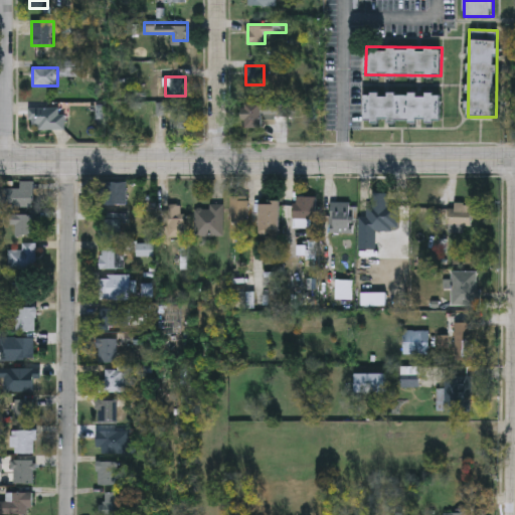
[(364,123),(364,92),(442,94),(441,125),(364,123)]
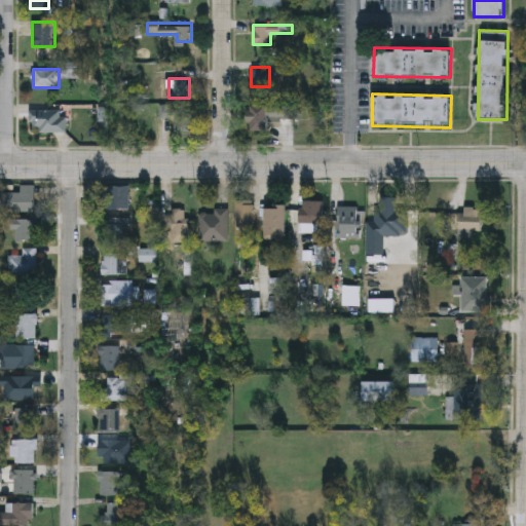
[(326,104),(326,124),(315,124),(315,104),(326,104)]
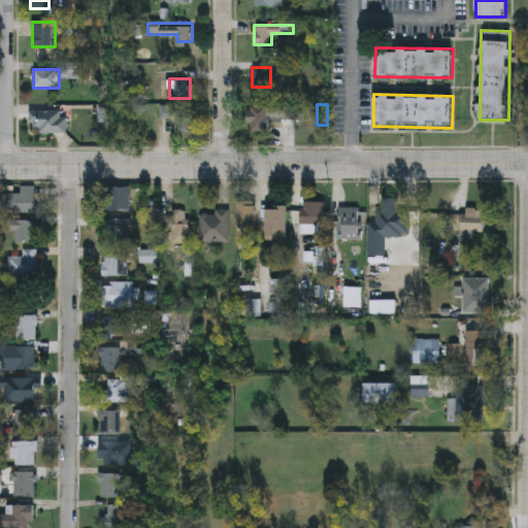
[(252,131),(252,106),(268,106),(268,131),(252,131)]
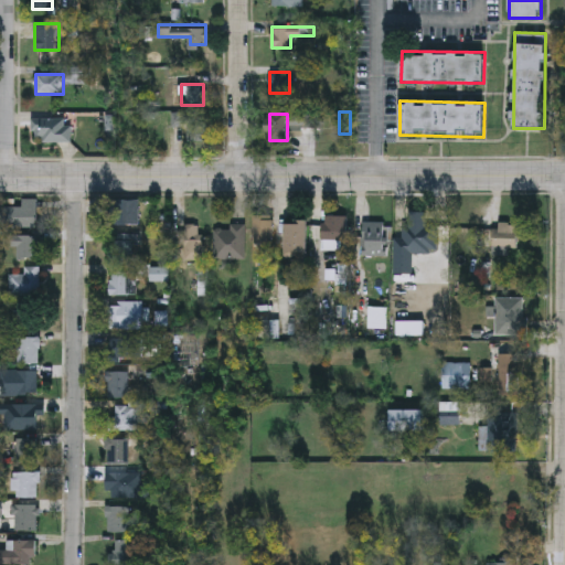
[(318,128),(292,128),(292,114),(318,114),(318,128)]
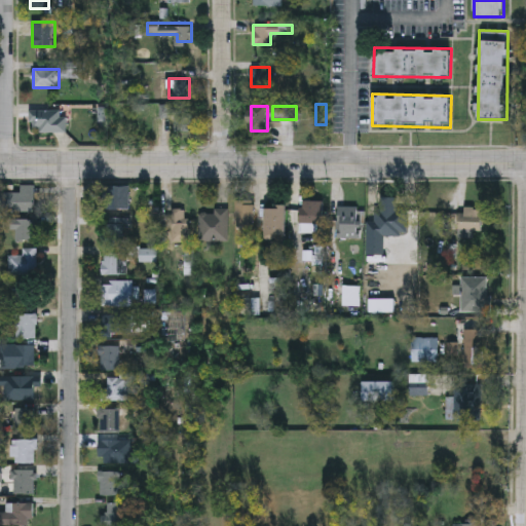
[(30,128),(30,108),(61,108),(61,128),(30,128)]
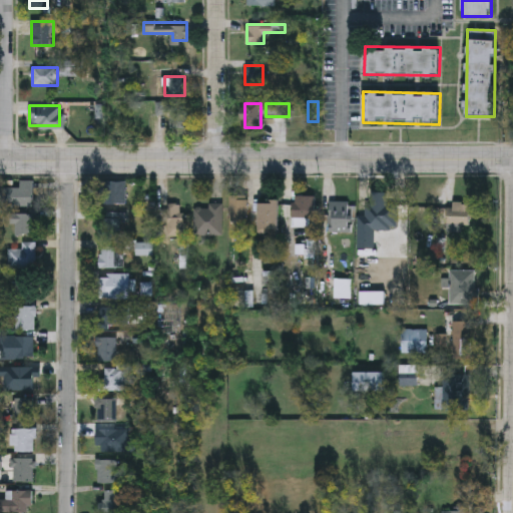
[(5,207),(5,189),(19,189),(19,181),(33,182),(33,207),(5,207)]
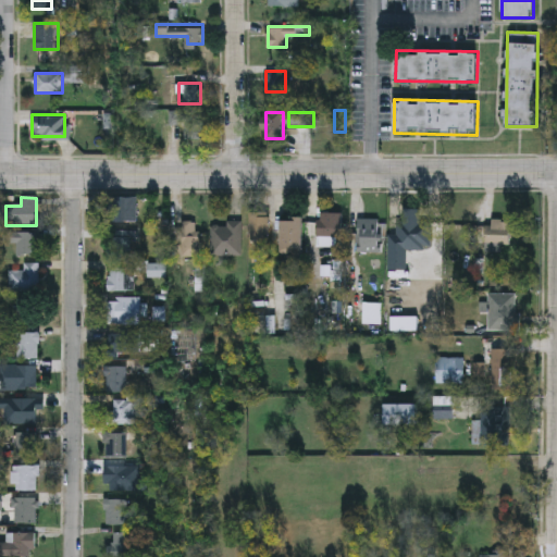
[(109,223),(109,198),(127,198),(127,223),(109,223)]
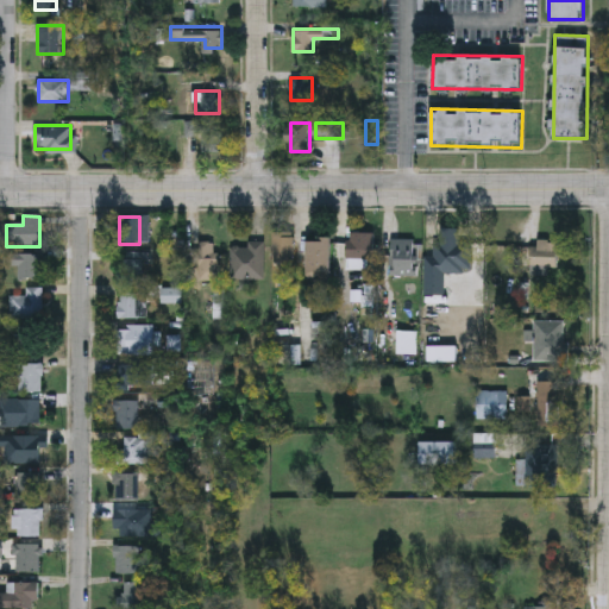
[(272,233),(294,233),(294,263),(272,263),(272,233)]
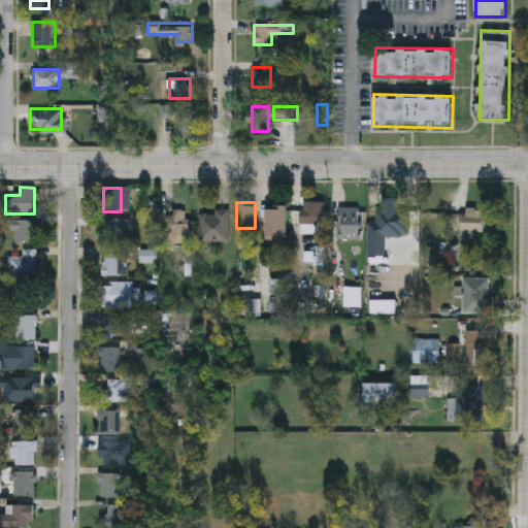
[(287,207),(287,244),(267,244),(267,207),(287,207)]
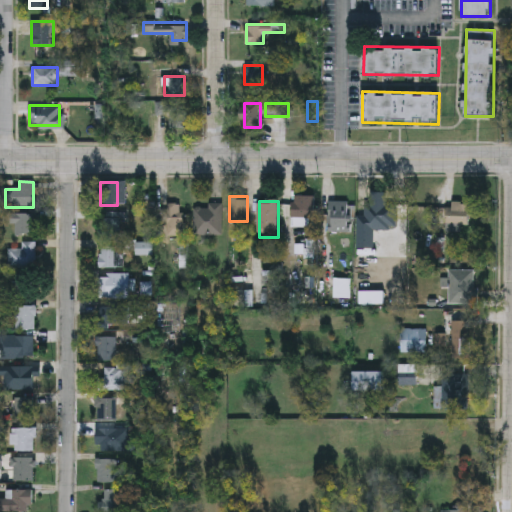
[(329,233),(329,202),(353,203),(353,234),(329,233)]
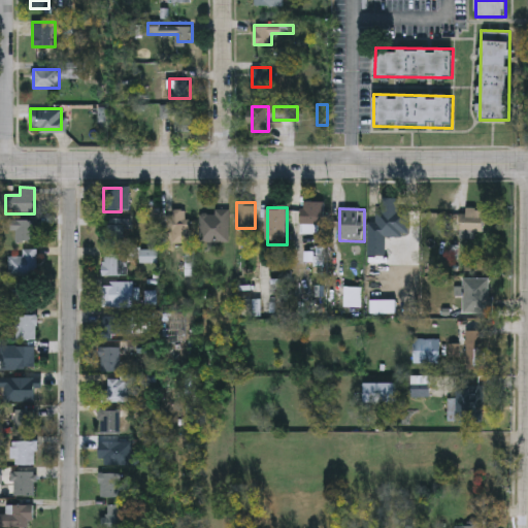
[(324,209),(324,227),(301,227),(301,209),(324,209)]
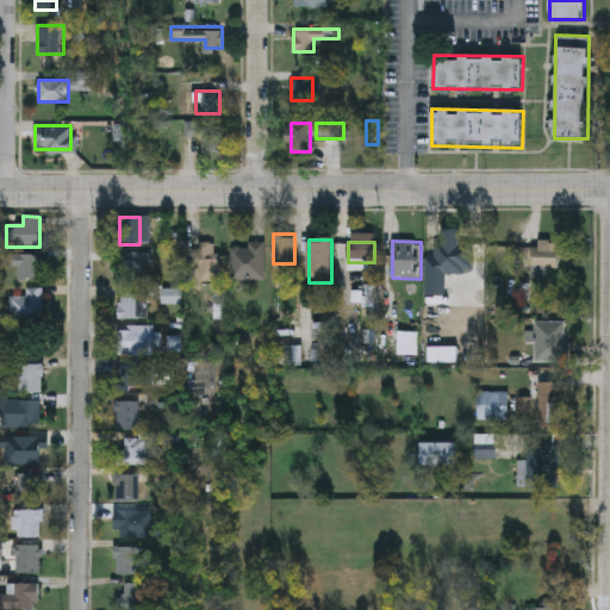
[(559,269),(533,269),(533,242),(559,242),(559,269)]
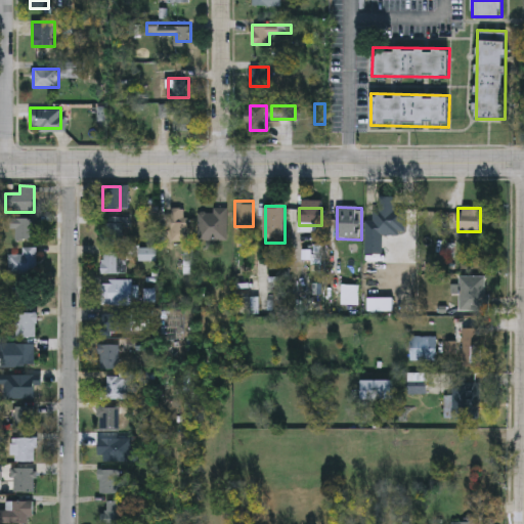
[(227,210),(227,242),(198,242),(198,214),(212,214),(212,210),(227,210)]
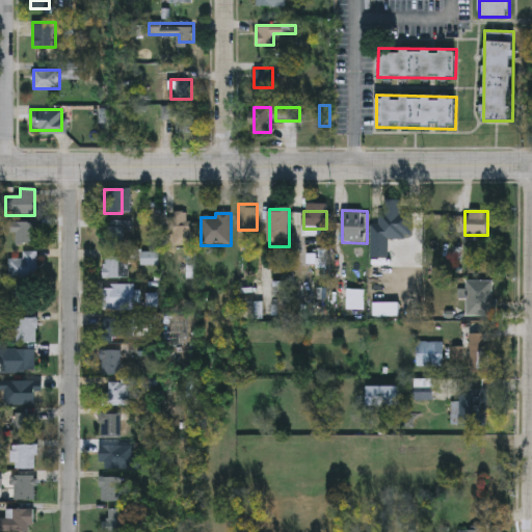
[(372,234),(372,213),(413,213),(413,234),(372,234)]
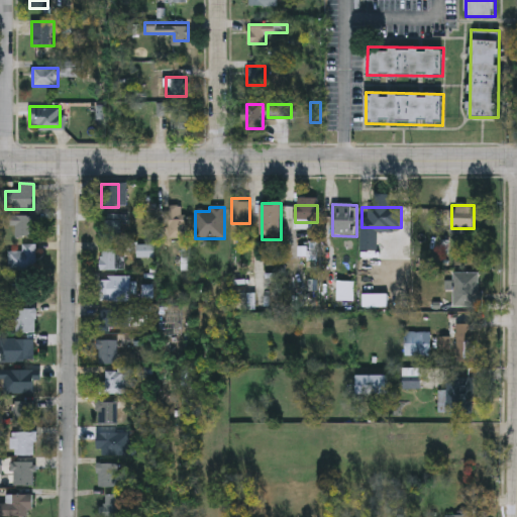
[(34,217),(34,237),(15,237),(15,217),(34,217)]
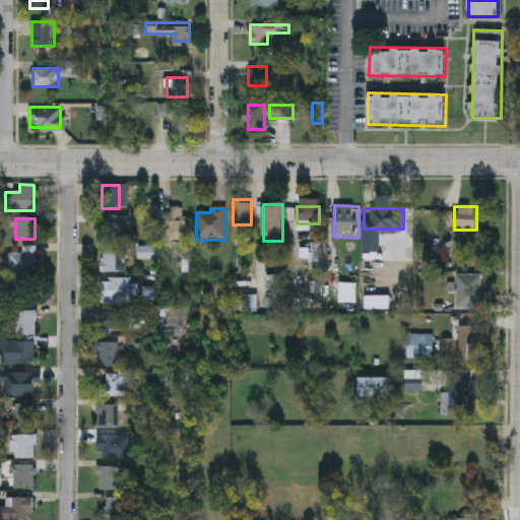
[(104,243),(102,220),(121,218),(122,242),(104,243)]
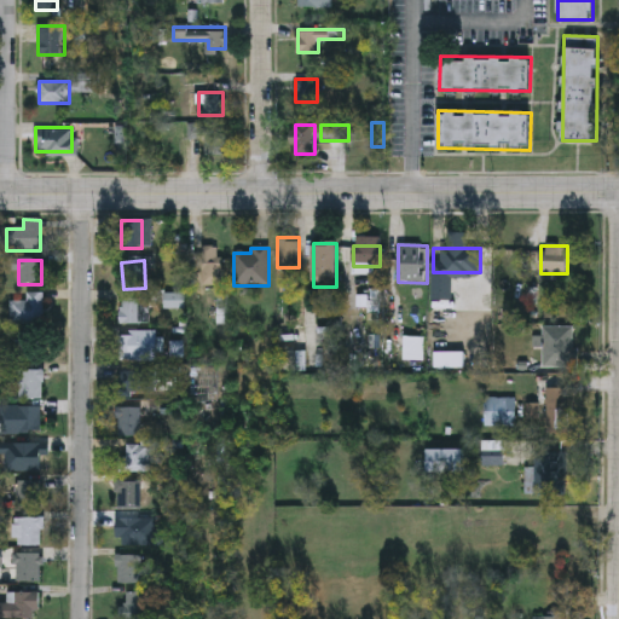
[(223,262),(223,287),(203,287),(203,262),(223,262)]
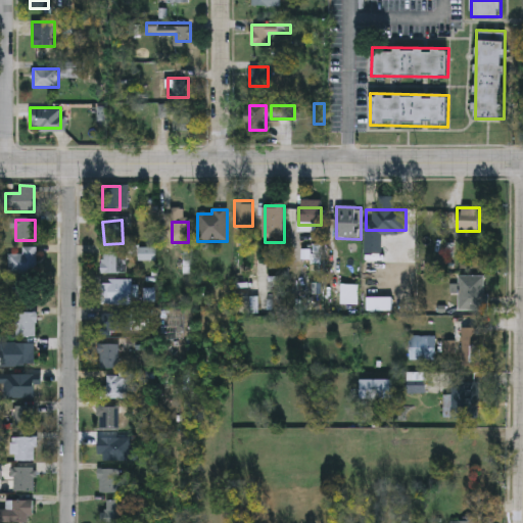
[(21,255),(21,248),(36,248),(36,276),(7,276),(7,255),(21,255)]
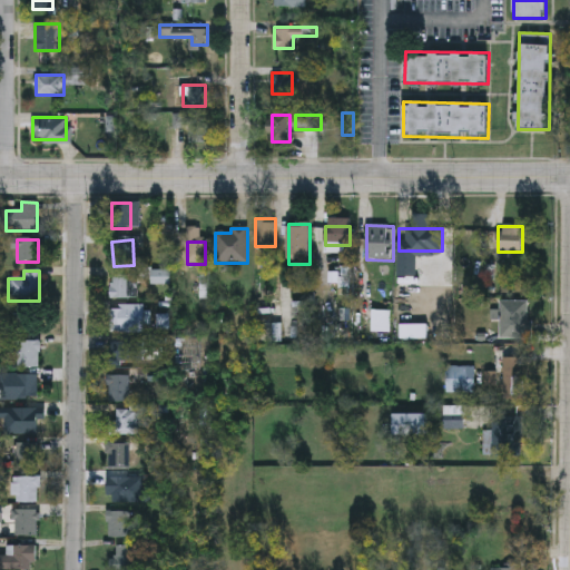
[(110,298),(110,276),(137,276),(137,298),(110,298)]
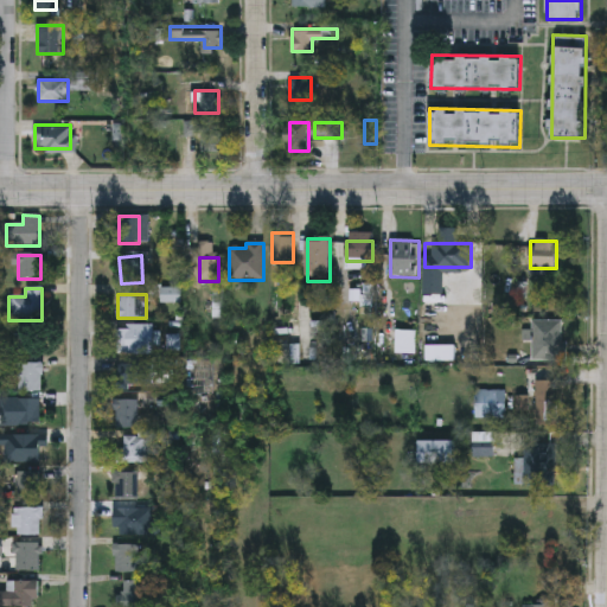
[(415,325),(415,356),(396,356),(396,325),(415,325)]
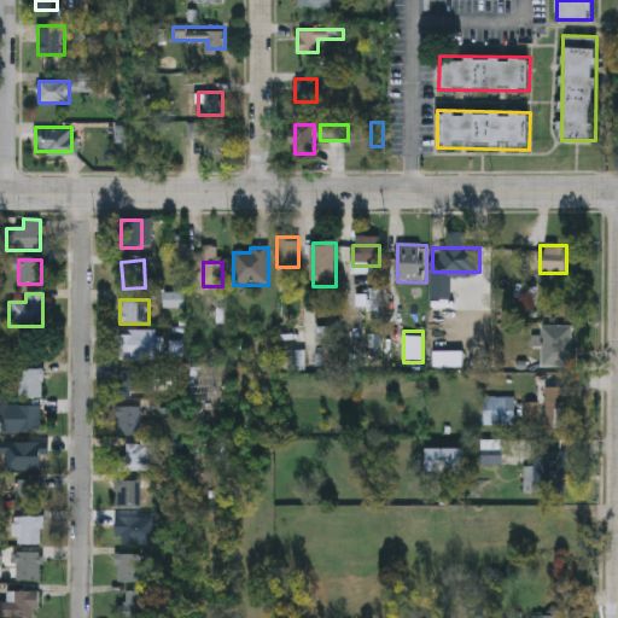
[(156,362),(118,362),(118,332),(156,332),(156,362)]
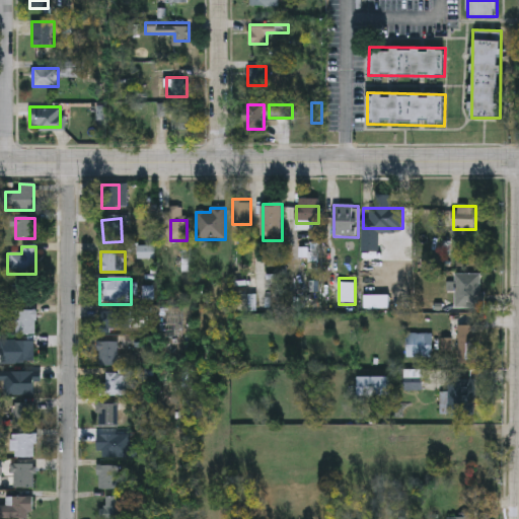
[(31,281),(31,303),(15,303),(15,281),(31,281)]
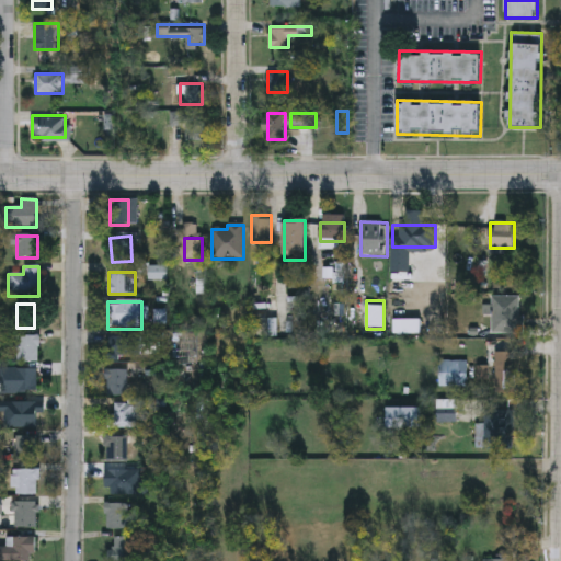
[(38,338),(38,363),(13,363),(13,338),(38,338)]
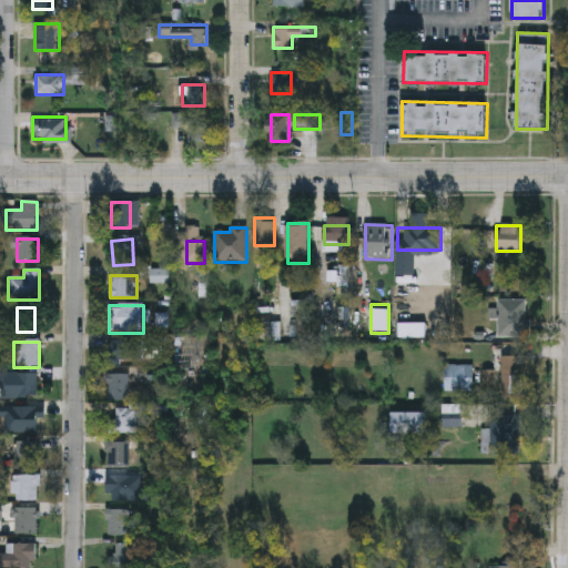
[(142,342),(142,364),(109,364),(109,342),(142,342)]
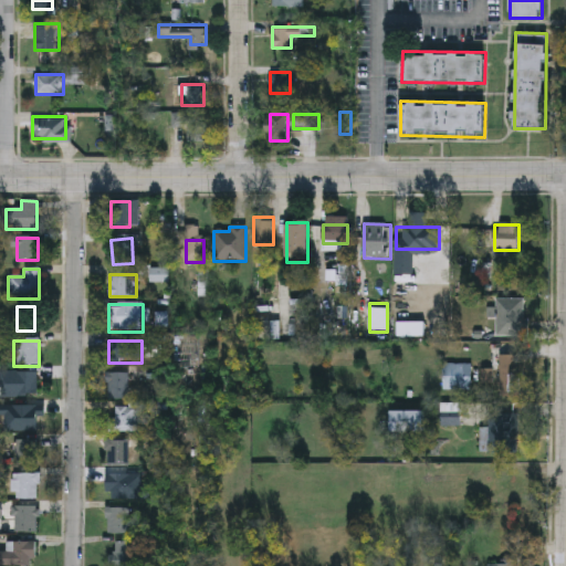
[(519,356),(519,395),(500,395),(500,356),(519,356)]
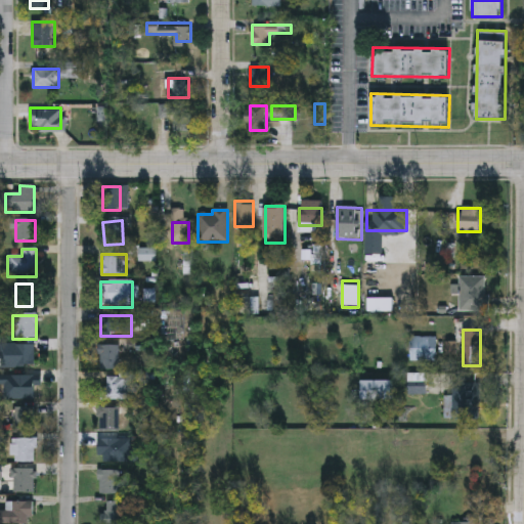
[(410,362),(410,338),(436,338),(436,362),(410,362)]
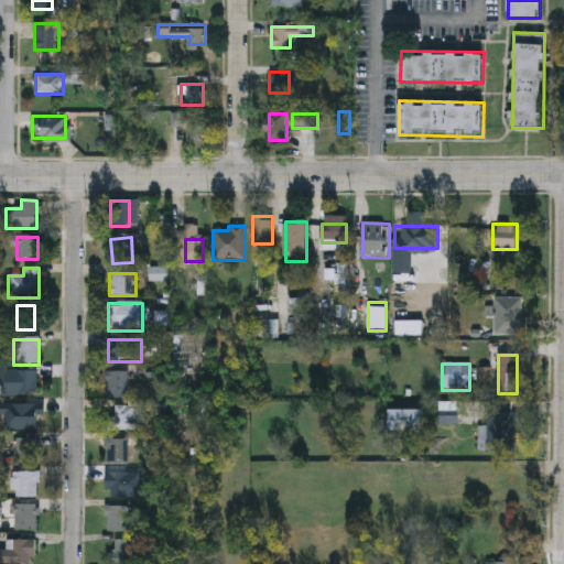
[(38,371),(38,396),(2,396),(2,371),(38,371)]
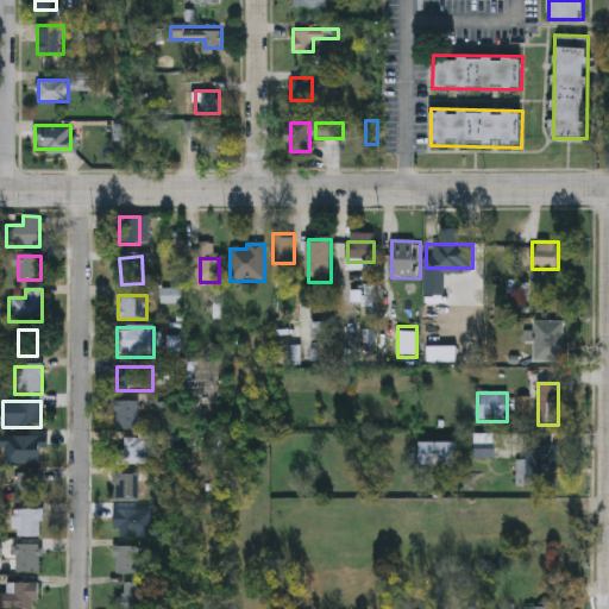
[(115,429),(115,403),(138,403),(138,429),(115,429)]
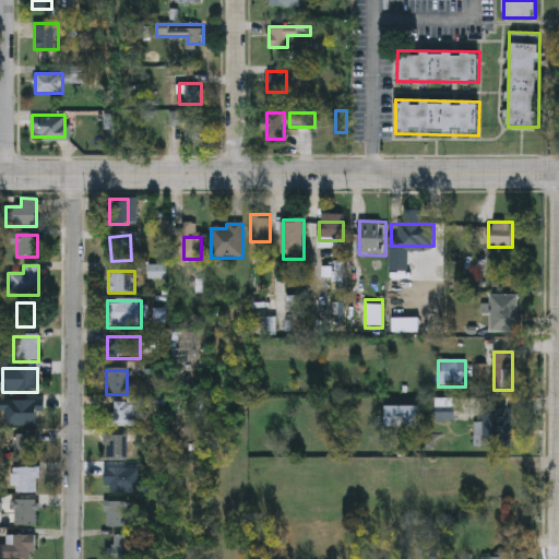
[(436,421),(436,399),(456,399),(456,421),(436,421)]
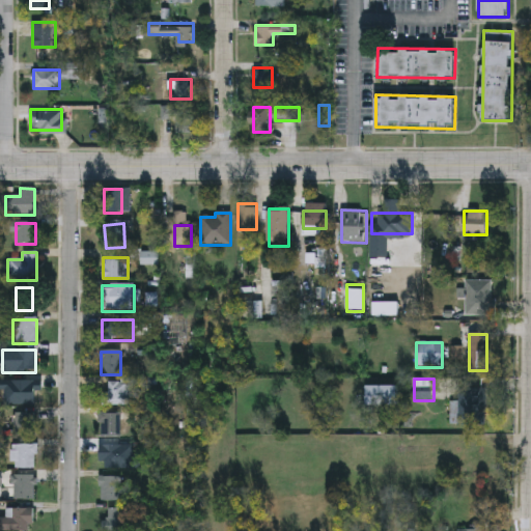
[(16,407),(16,382),(36,382),(36,407),(16,407)]
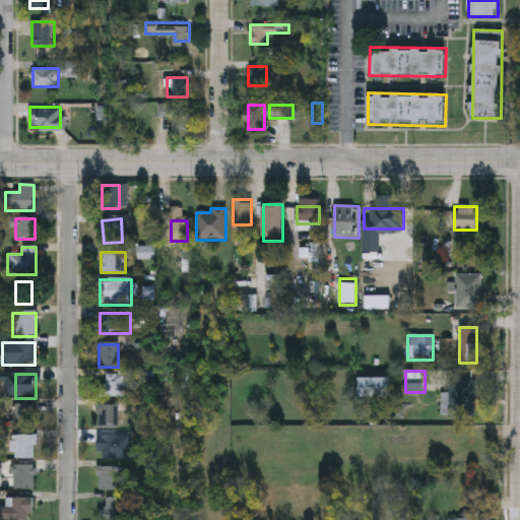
[(101,386),(106,386),(106,374),(130,374),(130,398),(101,398),(101,386)]
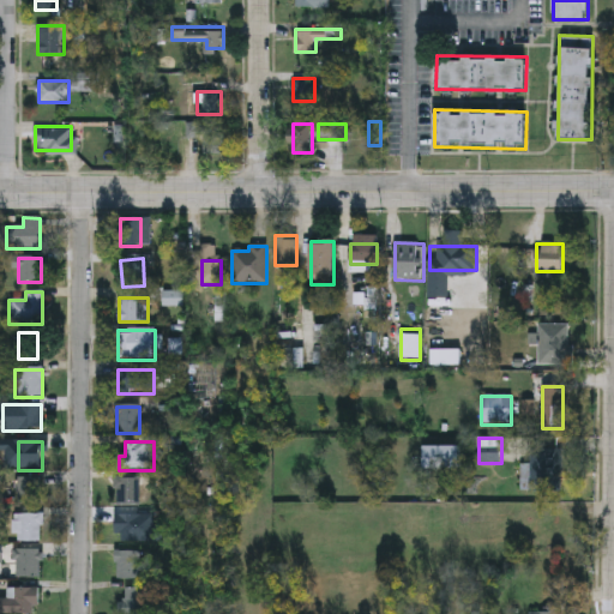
[(459,447),(459,470),(423,470),(423,447),(459,447)]
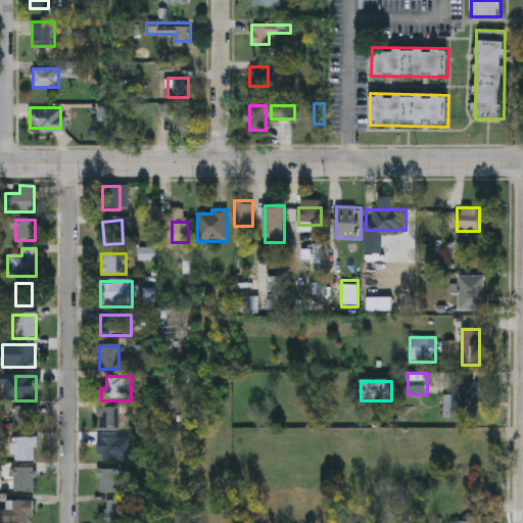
[(478,418),(452,418),(452,384),(478,384),(478,418)]
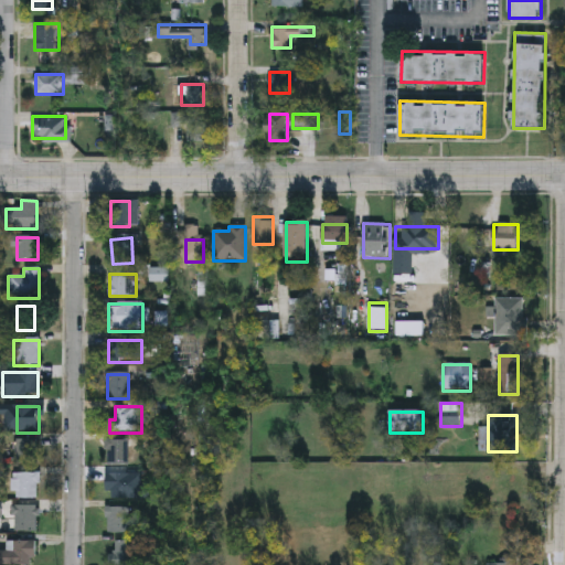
[(17,465),(17,441),(38,441),(38,465),(17,465)]
